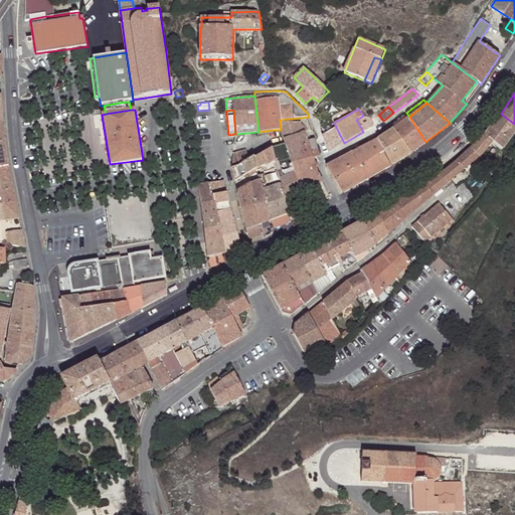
[(514,132),(514,124),(501,114),(485,134),(493,141),(497,144),(503,149),(514,133),(514,132)]
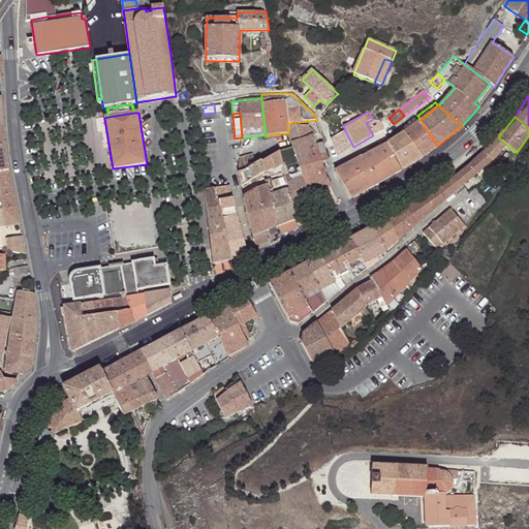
[(437,146),(421,120),(407,130),(403,132),(422,157),(433,149),(437,146)]
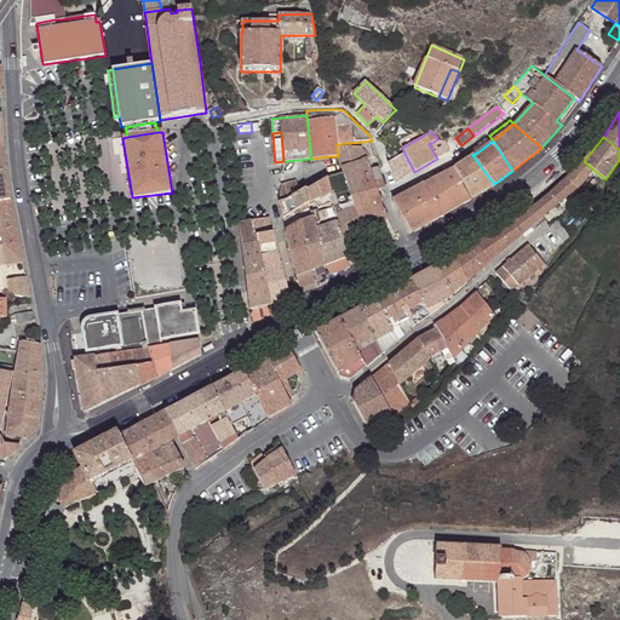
[(351,145),(351,143),(348,143),(337,144),(338,156),(342,165),(342,166),(367,159),(371,158),(363,149),(362,150),(361,145),(351,145)]
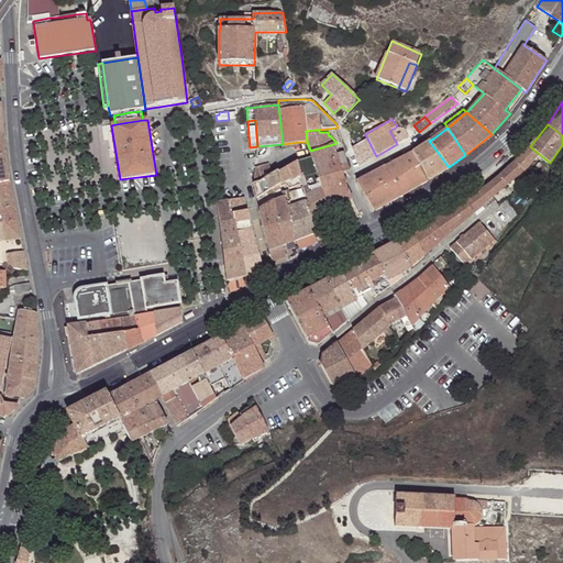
[(367,139),(355,145),(353,147),(360,166),(373,158),(376,156),(367,139)]
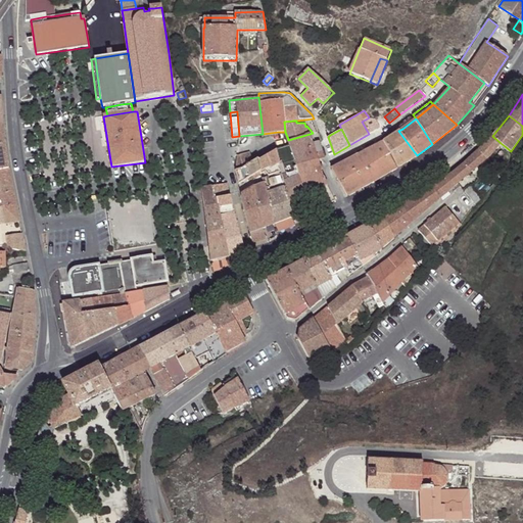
[(396,168),(417,155),(398,131),(383,141),(396,168)]
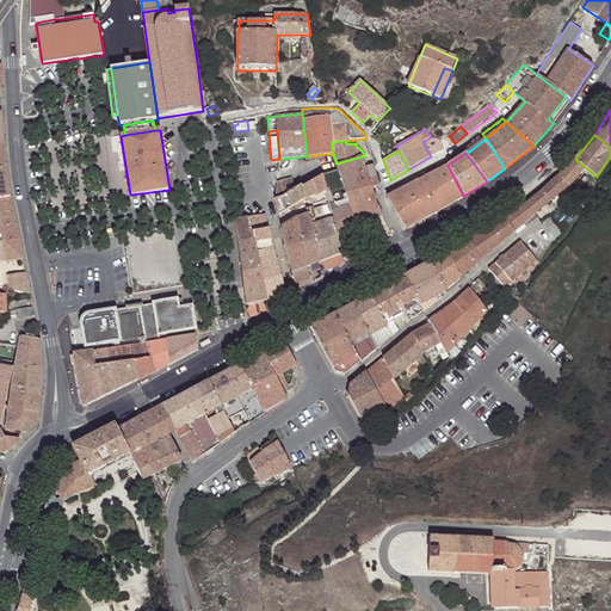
[(365,168),(362,156),(337,164),(339,171),(323,177),(329,202),(331,208),(333,220),(332,220),(337,235),(353,228),(356,228),(358,227),(376,218),(383,216),(376,204),(375,198),(374,193),(371,189),(365,168)]
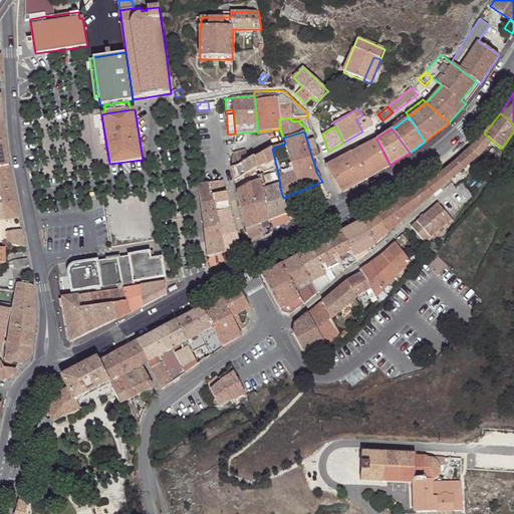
[(492,141),(484,134),(476,142),(470,148),(478,157),(481,154),(483,152),(486,149),(488,146),(491,143),(492,141)]
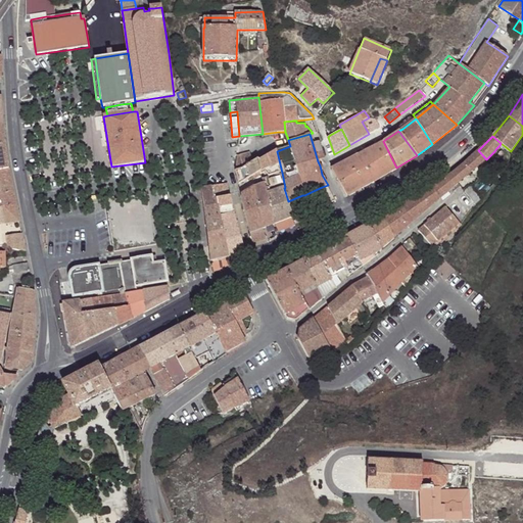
[(393,170),(396,168),(383,141),(376,145),(391,172),(393,170)]
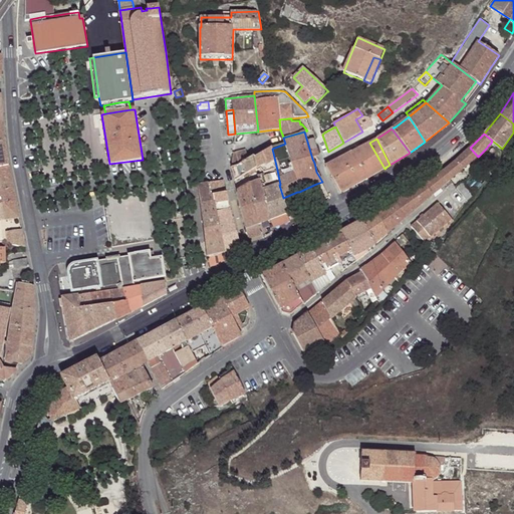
[(314,140),(307,142),(312,159),(319,157),(314,140)]
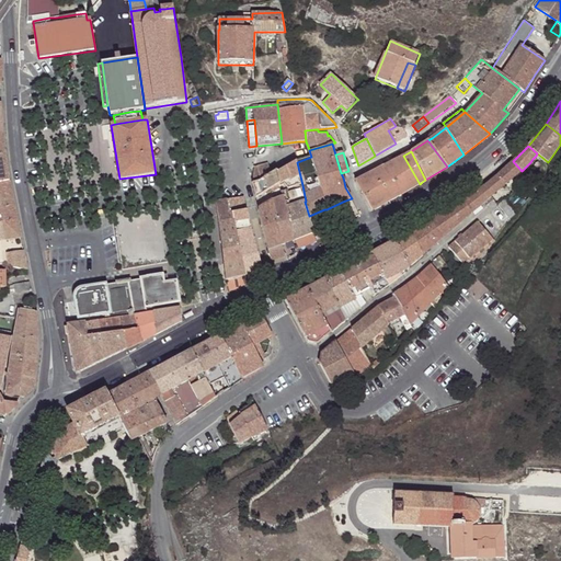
[(6,155),(0,155),(0,182),(10,181),(6,155)]
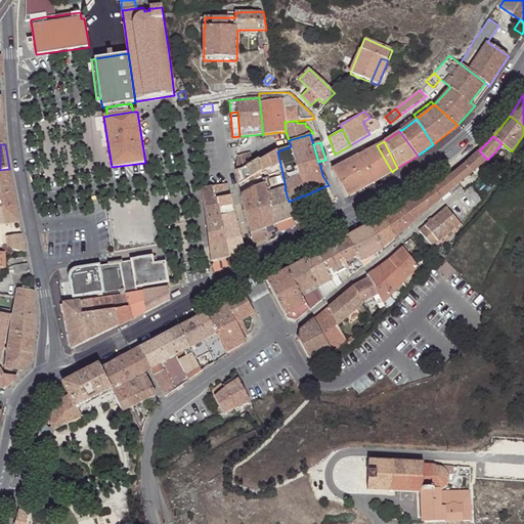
[(377,180),(392,172),(377,145),(369,149),(346,163),(332,170),(346,198),(377,180)]
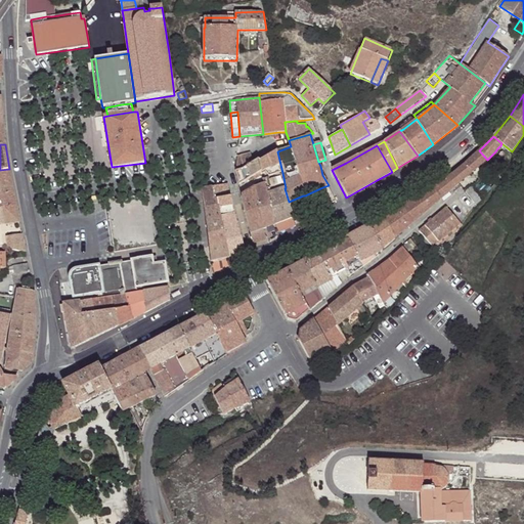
[(509,155),(512,151),(506,146),(504,148),(503,149),(509,155)]
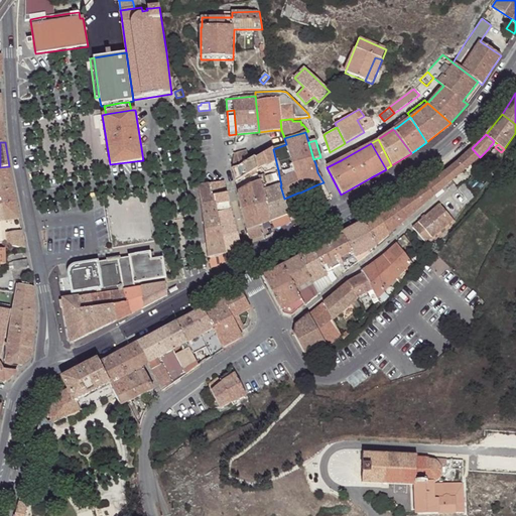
[(278,170),(273,149),(272,148),(255,158),(258,172),(259,175),(278,170)]
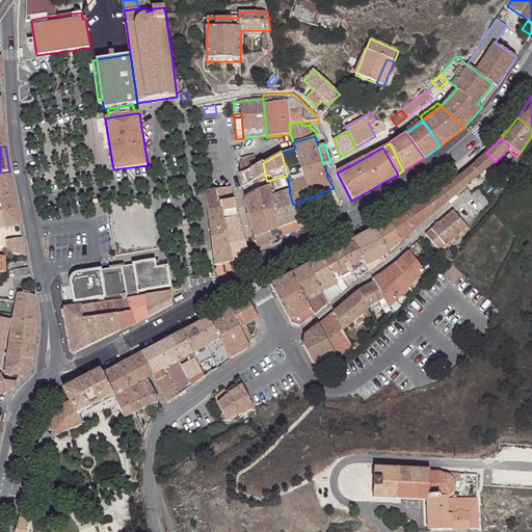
[(495,162),(486,153),(477,162),(471,167),(458,177),(466,186),(495,162)]
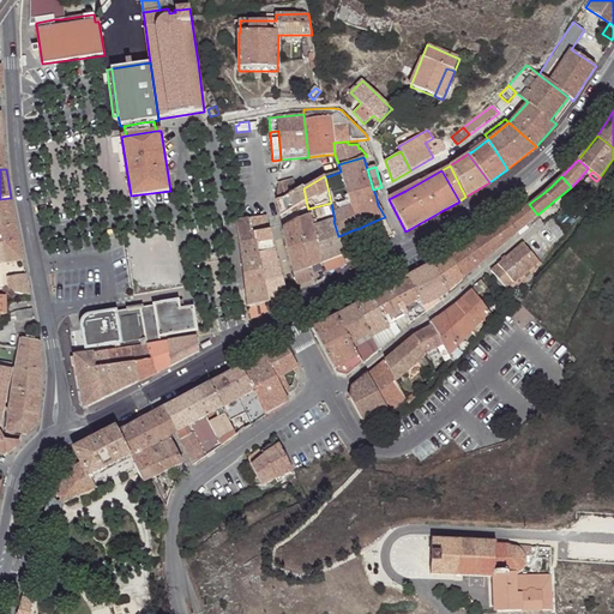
[(278,182),(276,200),(296,190),(294,179),(278,182)]
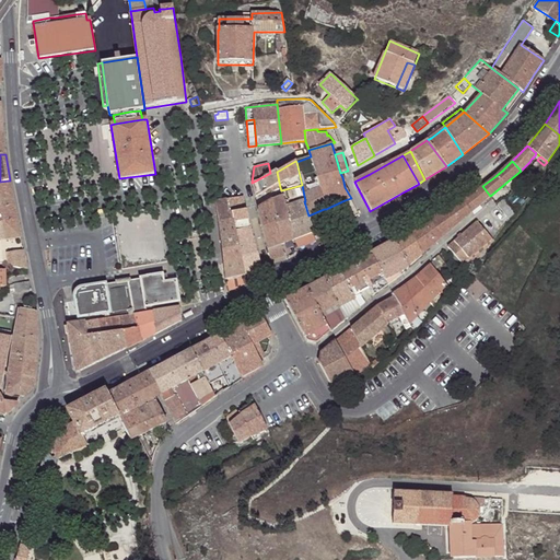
[(270,173),(252,183),(255,197),(268,190),(270,189),(277,185),(278,188),(280,187),(277,172),(276,171),(270,173)]
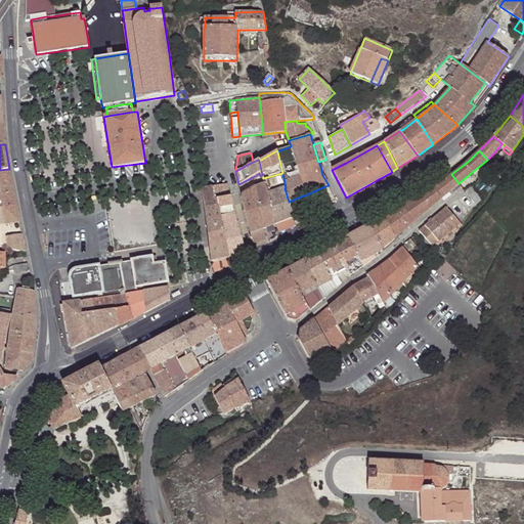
[(503,176),(494,168),(489,172),(498,180),(503,176)]
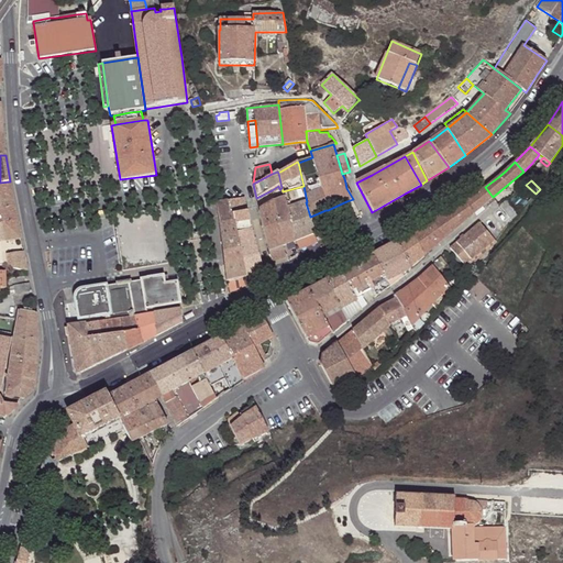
[(10,187),(10,181),(0,183),(0,196),(12,194),(10,187)]
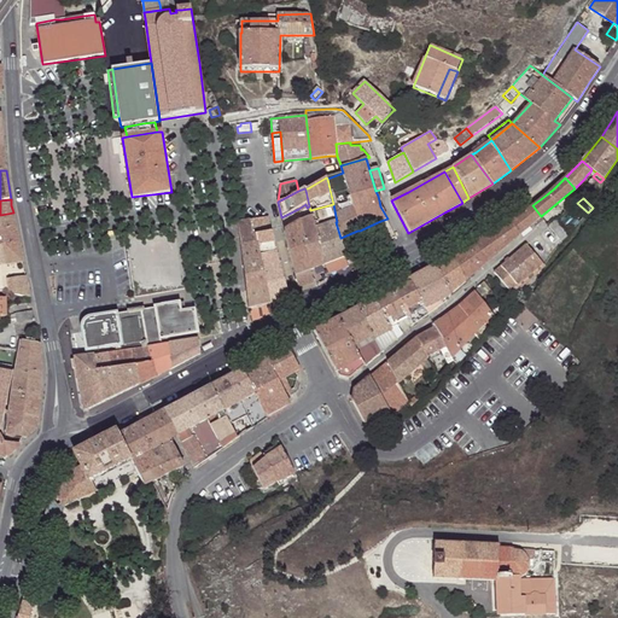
[(334,210),(333,204),(310,210),(312,215),(320,244),(324,256),(325,264),(345,257),(343,248),(342,245),(340,238),(336,222),(337,222),(334,210)]
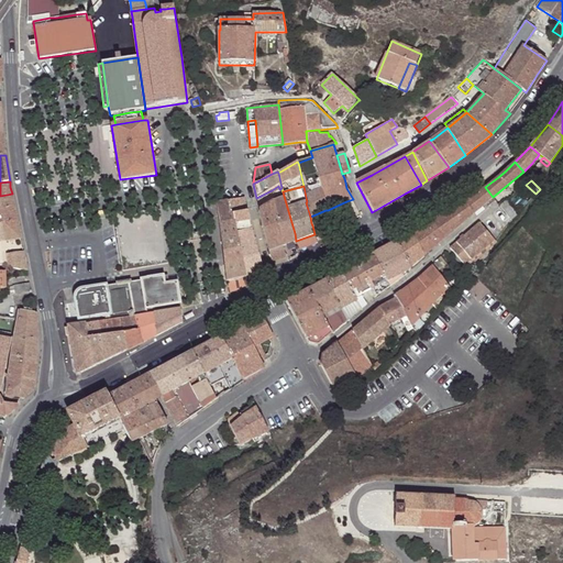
[(493,197),(485,187),(466,202),(474,213),(493,197)]
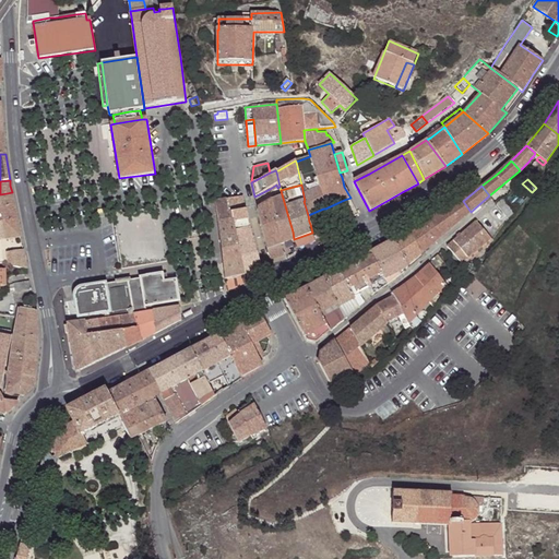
[(0,206),(14,205),(12,192),(0,194),(0,206)]
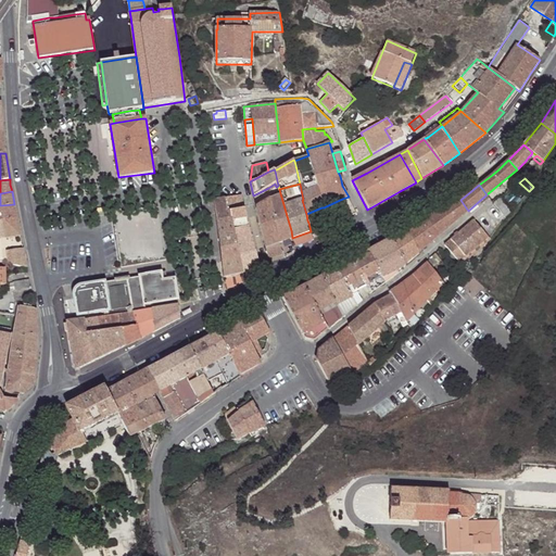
[(288,219),(280,193),(275,194),(276,197),(269,199),(276,230),(278,243),(290,239),(292,238),(291,230),(288,219)]
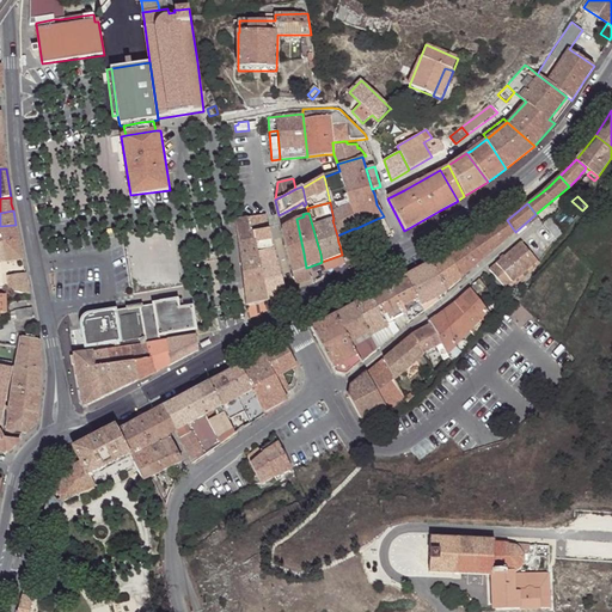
[(265,214),(249,219),(251,232),(254,232),(265,291),(268,300),(287,297),(279,268),(274,248),(265,214)]
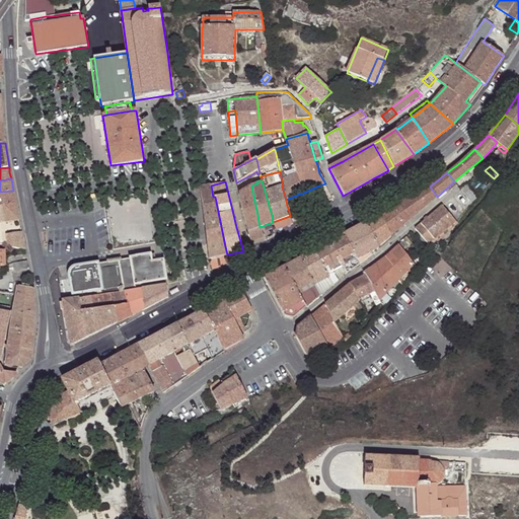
[(472,205),(477,198),(469,188),(469,182),(463,188),(461,190),(472,205)]
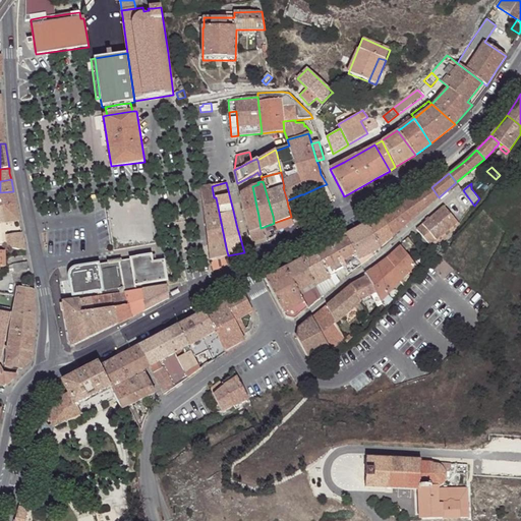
[(214,197),(212,186),(199,187),(200,199),(201,199),(206,225),(210,259),(228,255),(226,247),(216,197),(214,197)]
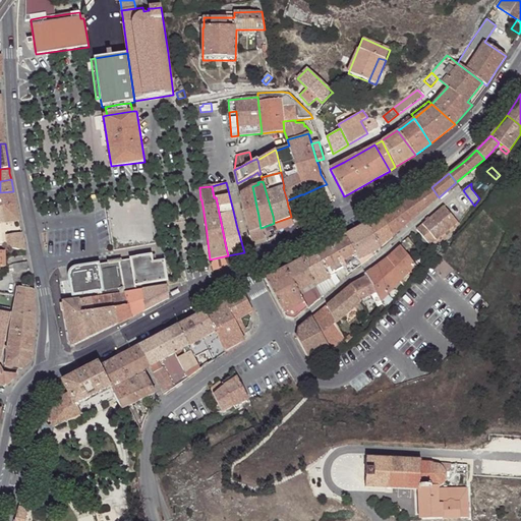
[(258,216),(252,186),(239,193),(245,219),(248,232),(261,228),(258,216)]
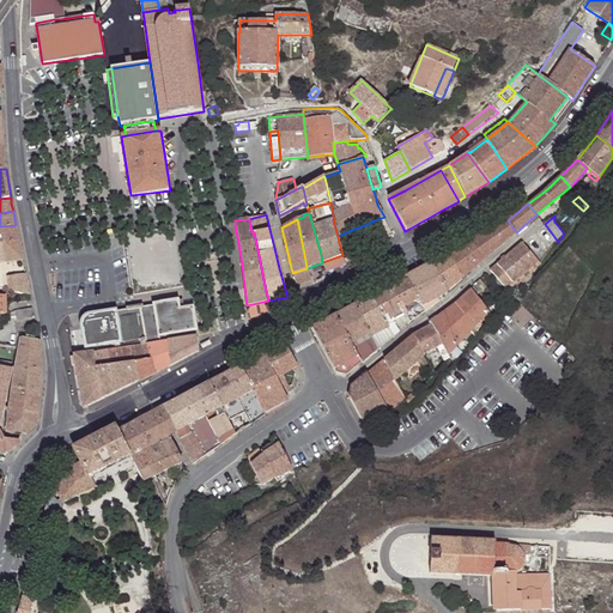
[(359,228),(357,229),(358,232),(378,223),(377,219),(359,228)]
